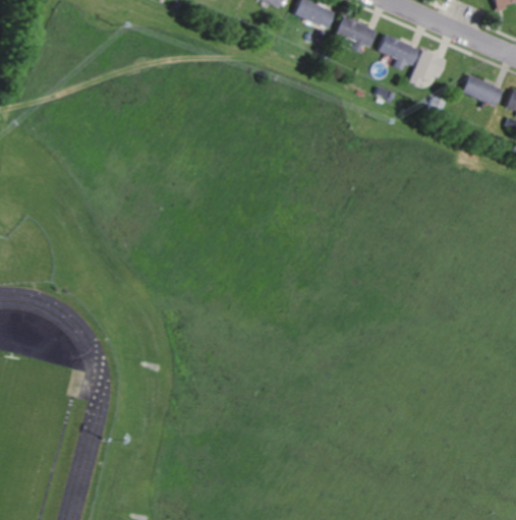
[(329,29),(336,11),(305,0),(296,0),(291,14),(329,29)]
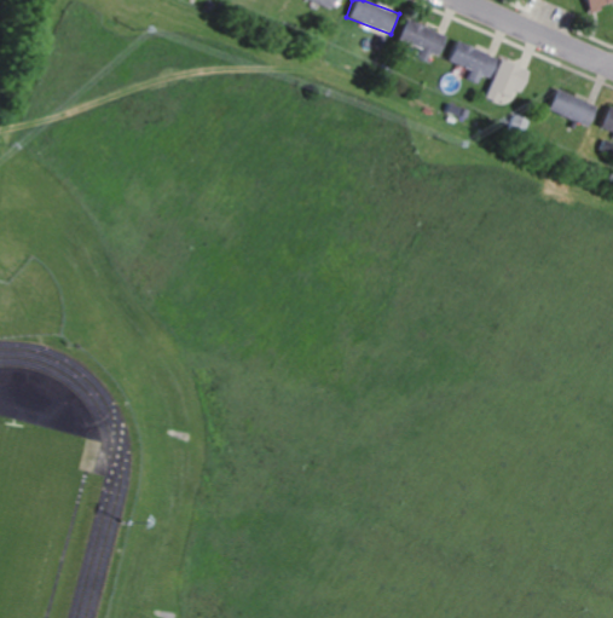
[(612,0),(583,0),(588,11),(612,4),(612,0)]
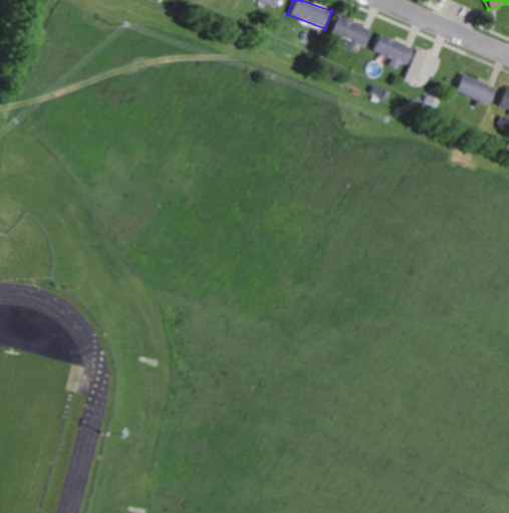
[(348,48),(356,51),(358,44),(367,46),(371,27),(335,18),(331,34),(350,39),(348,48)]
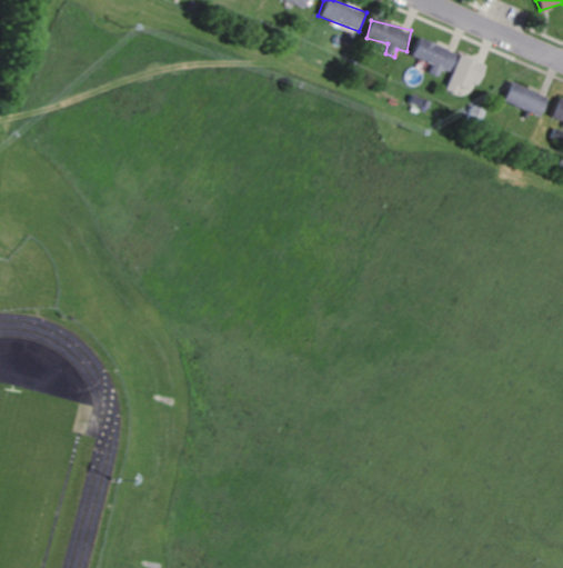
[(412,56),(433,65),(431,72),(441,77),(445,68),(451,71),(459,55),(420,37),(412,56)]
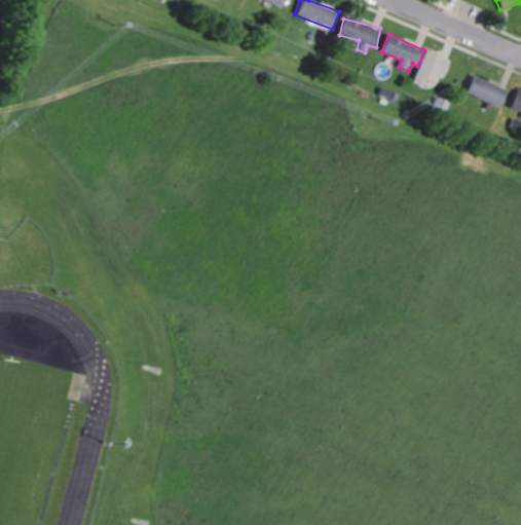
[(435,83),(438,75),(445,78),(452,62),(428,51),(414,83),(424,87),(428,79),(435,83)]
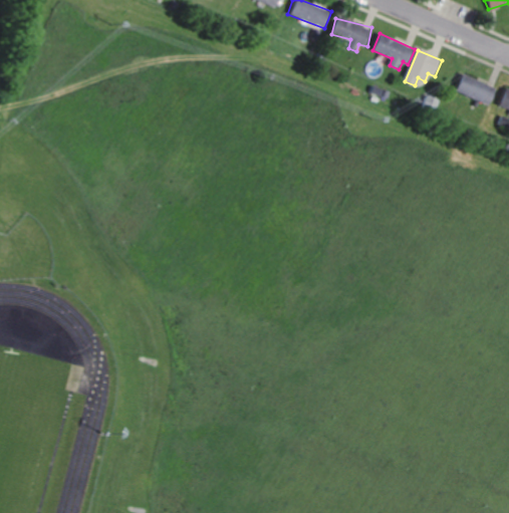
[(455,91),(491,106),(498,88),(463,73),(455,91)]
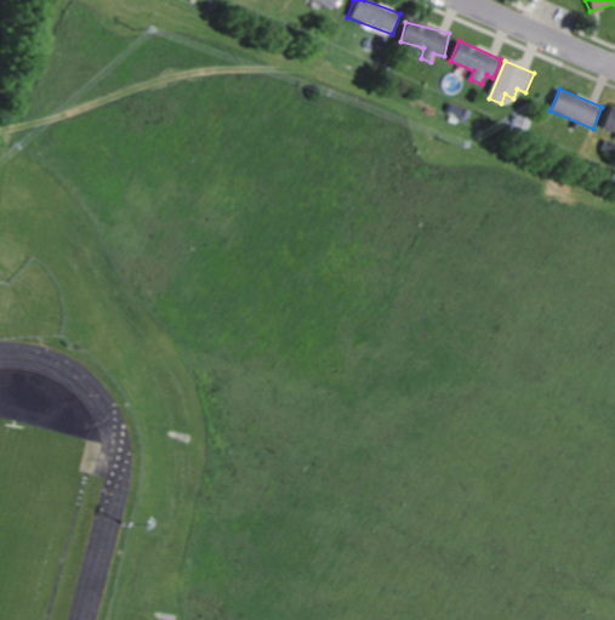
[(603,129),(614,132),(614,111),(610,109),(603,129)]
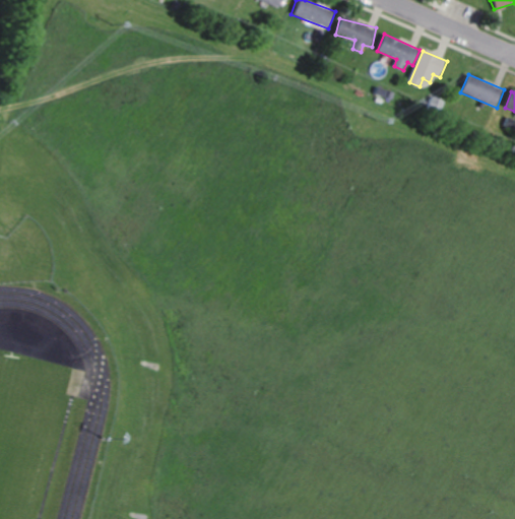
[(428,108),(442,114),(448,103),(433,95),(428,108)]
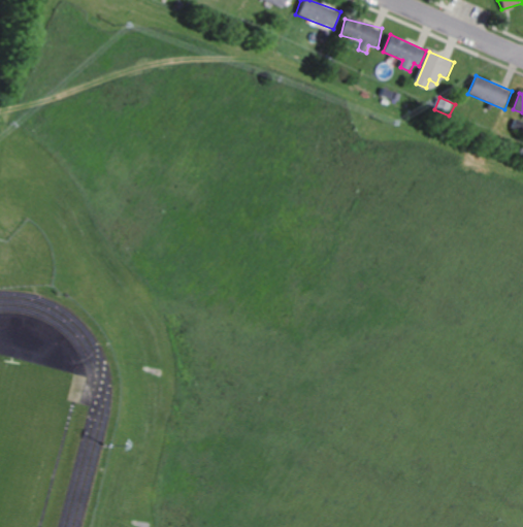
All buildings are outlined.
